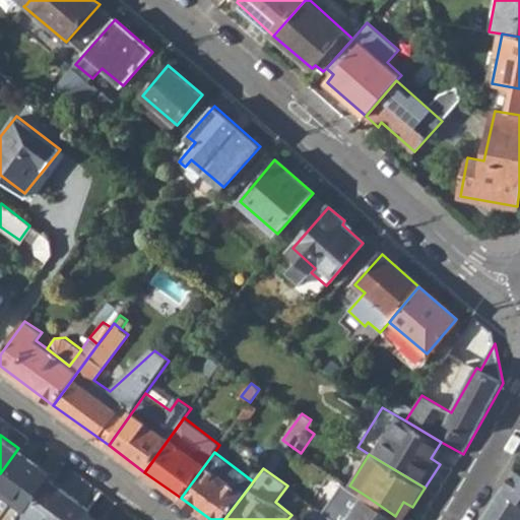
[(519,502),(519,472),(513,468),(500,490),(519,502)]
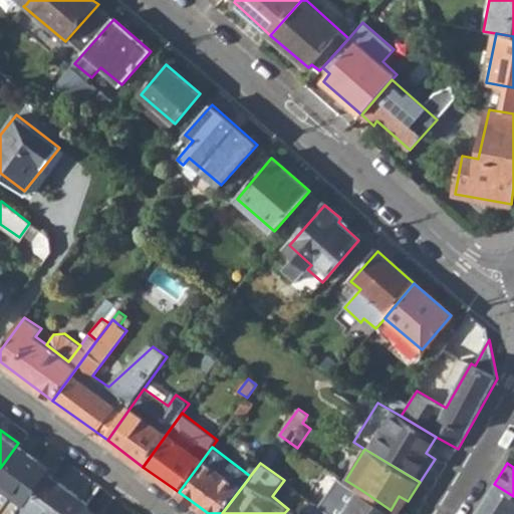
[(18,512),(20,513),(79,513),(88,502),(48,472),(18,512)]
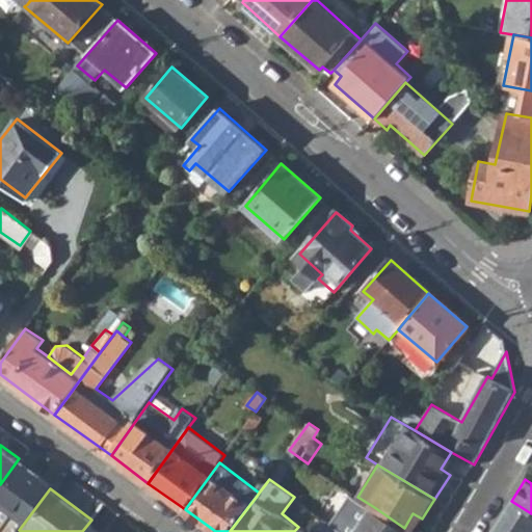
[(91,520),(82,531),(137,531),(141,528),(105,501),(91,520)]
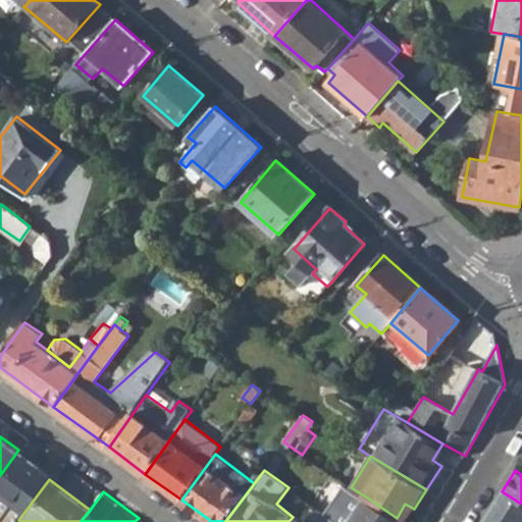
[(483,521),(521,521),(521,504),(502,491),(483,521)]
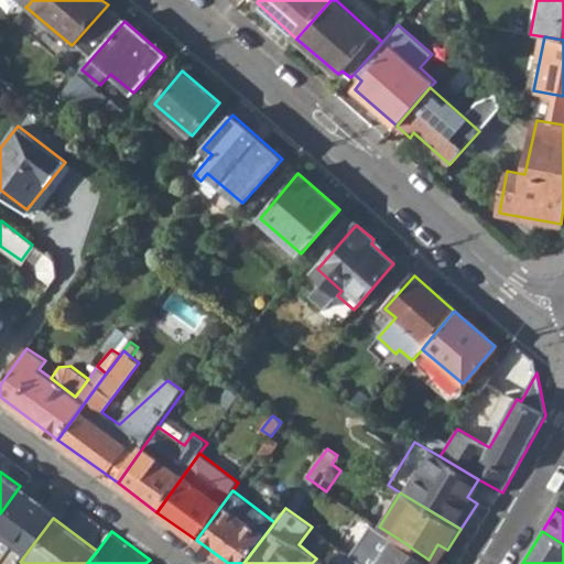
[(378,563),(433,563),(434,563),(429,560),(397,538),(378,563)]
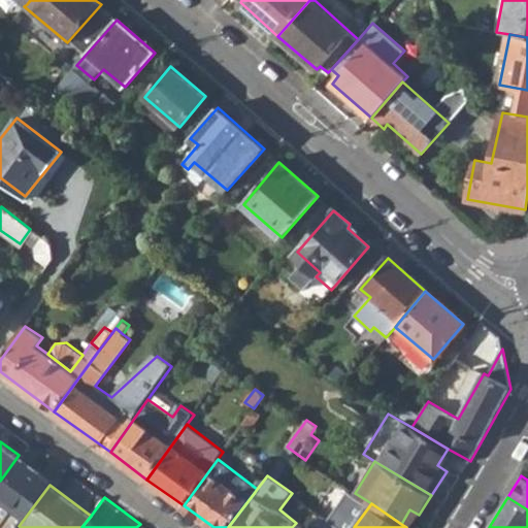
[(406,527),(409,527),(419,515),(409,509),(401,524),(406,527)]
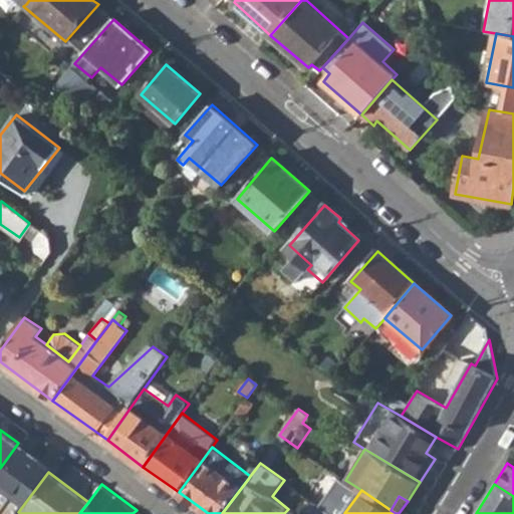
[(313,502),(304,513),(326,513),(328,513),(313,502)]
